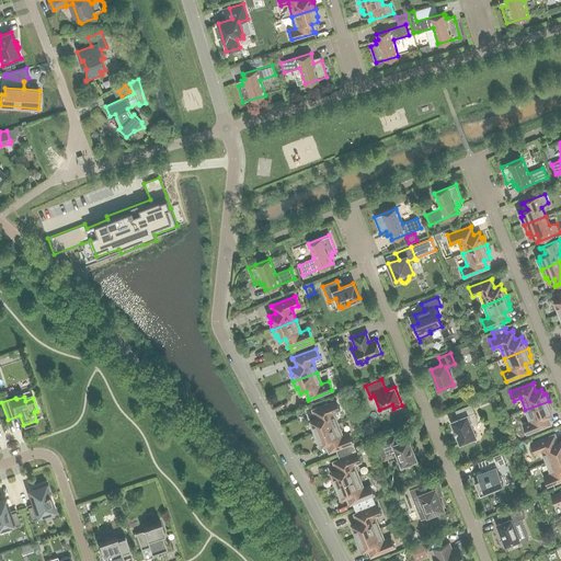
[(311,426),(313,434),(338,424),(333,412),(340,410),(336,401),(312,410),(312,411),(313,410),(317,418),(310,421),(312,426),(311,426)]
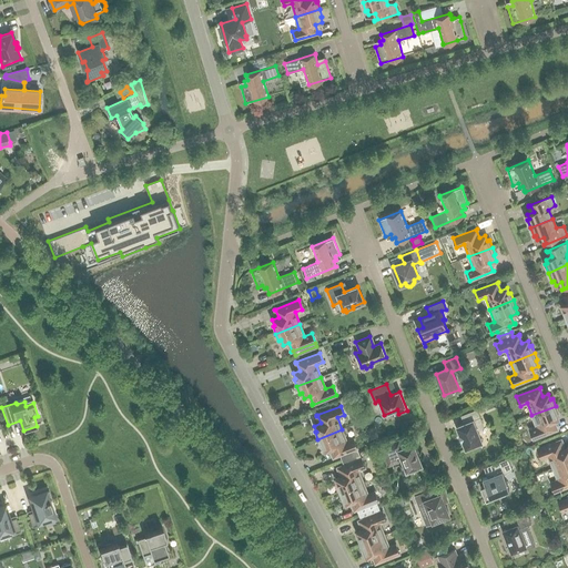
[(536,427),(529,430),(534,439),(557,429),(556,429),(553,422),(559,419),(557,414),(558,413),(556,406),(531,415),(536,427)]
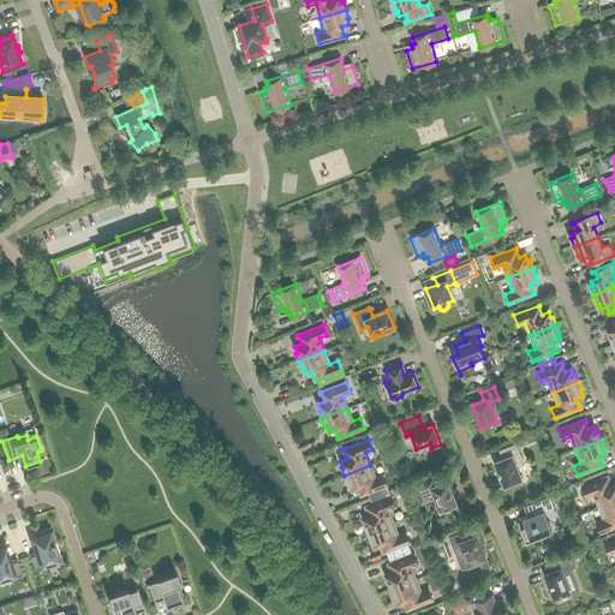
[(502,458),(494,461),(497,471),(500,477),(505,487),(521,479),(518,470),(523,459),(517,443),(500,451),(502,458)]
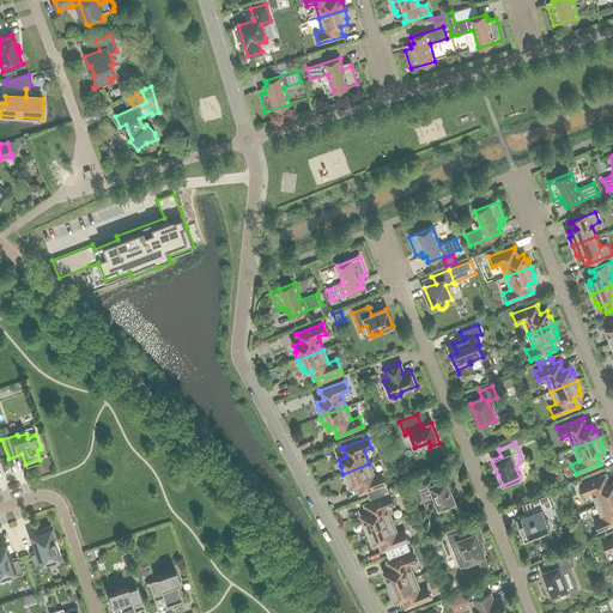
[(359,495),(386,484),(382,474),(374,477),(369,463),(343,474),(346,483),(349,481),(351,487),(357,484),(360,493),(359,493),(359,495)]
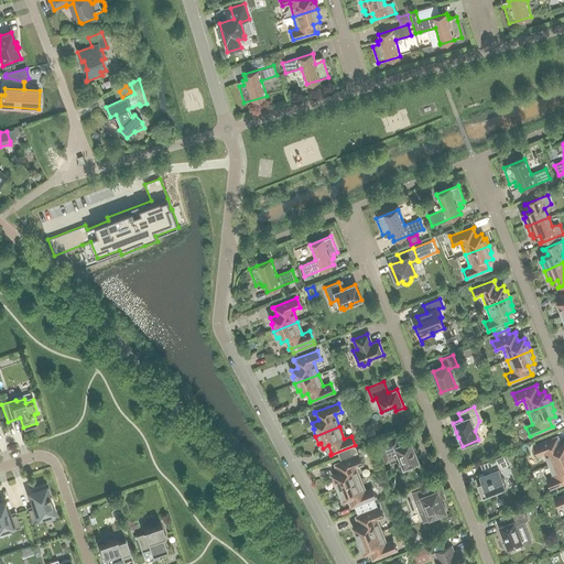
[(399,458),(403,469),(419,463),(410,438),(399,443),(397,436),(378,444),(386,464),(399,458)]
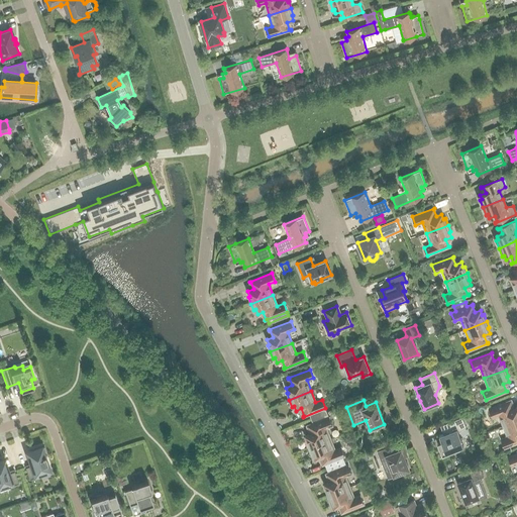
[(499,415),(503,426),(516,420),(516,407),(513,409),(510,402),(511,401),(489,409),(493,418),(499,415)]
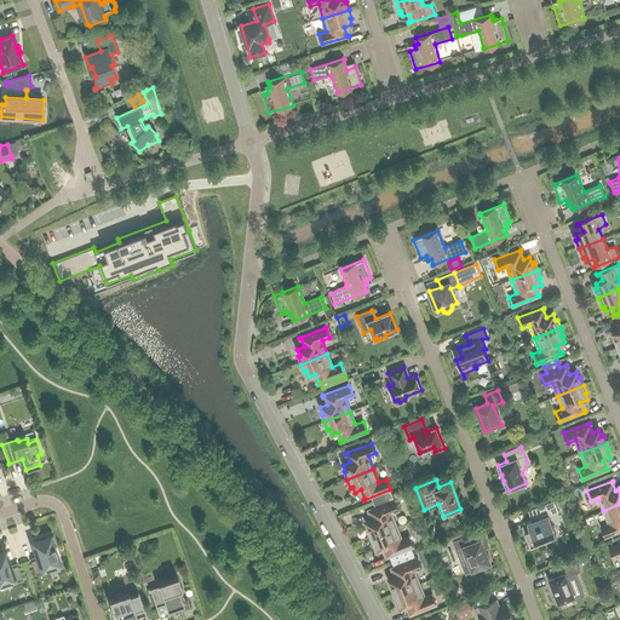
[(375,497),(378,501),(391,497),(389,492),(375,497)]
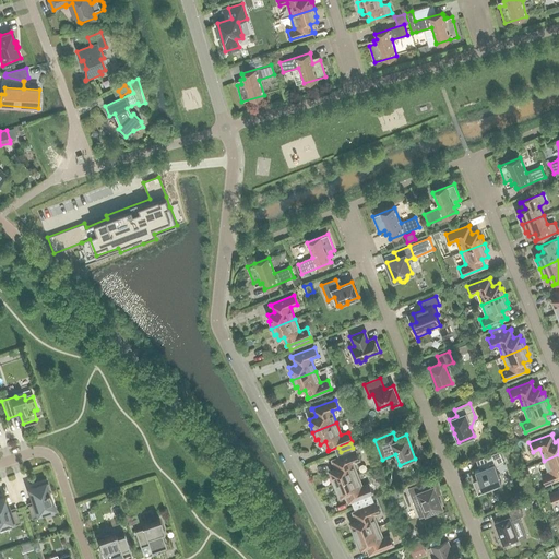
[(331,477),(333,485),(357,475),(353,463),(359,461),(356,451),(332,461),(333,461),(336,468),(330,471),(332,476),(331,477)]
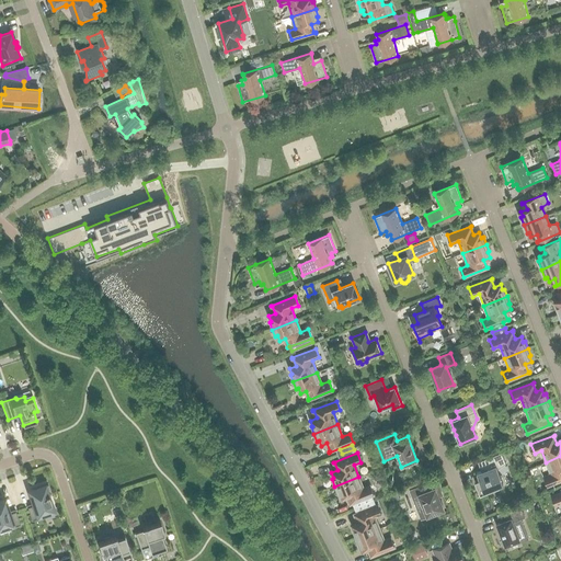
[(474,481),(480,494),(490,490),(489,488),(503,482),(502,478),(499,469),(505,464),(501,453),(478,462),(479,462),(482,470),(481,470),(481,471),(477,472),(478,477),(479,479),(474,481)]
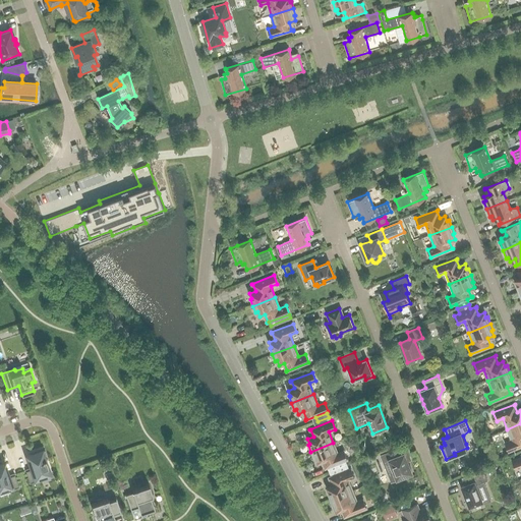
[(511,441),(505,443),(509,452),(520,446),(520,423),(507,429),(511,441)]
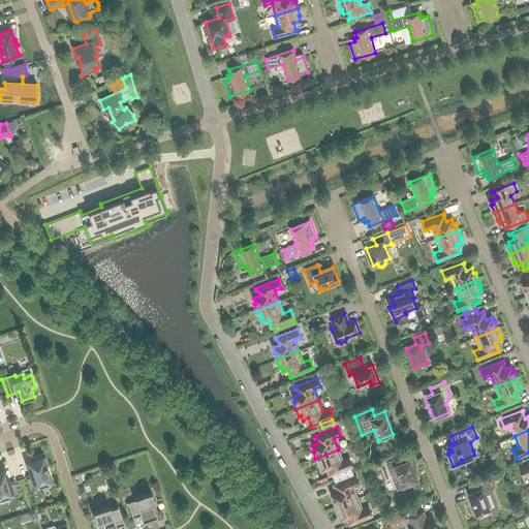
[(342,461),(338,449),(315,459),(318,465),(320,465),(322,469),(328,467),(331,474),(330,475),(352,467),(348,458),(342,461)]
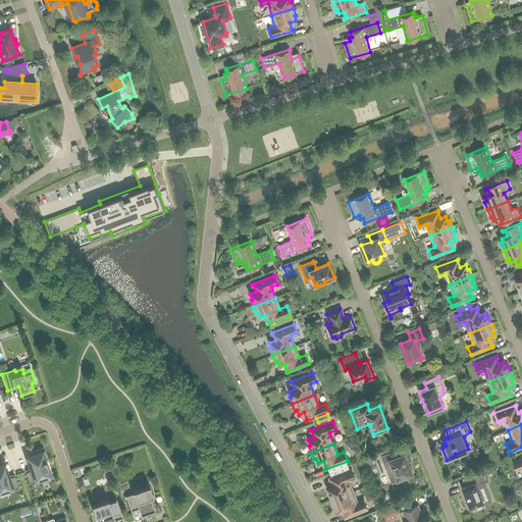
[(45,460),(47,459),(45,451),(29,456),(34,469),(25,472),(30,484),(38,481),(38,479),(50,475),(45,461),(46,461),(45,460)]
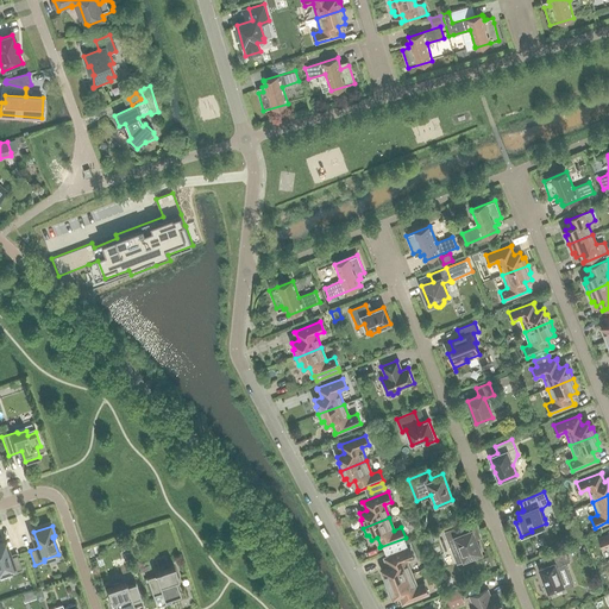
[(464,526),(447,533),(458,562),(482,553),(472,531),(466,532),(464,526)]
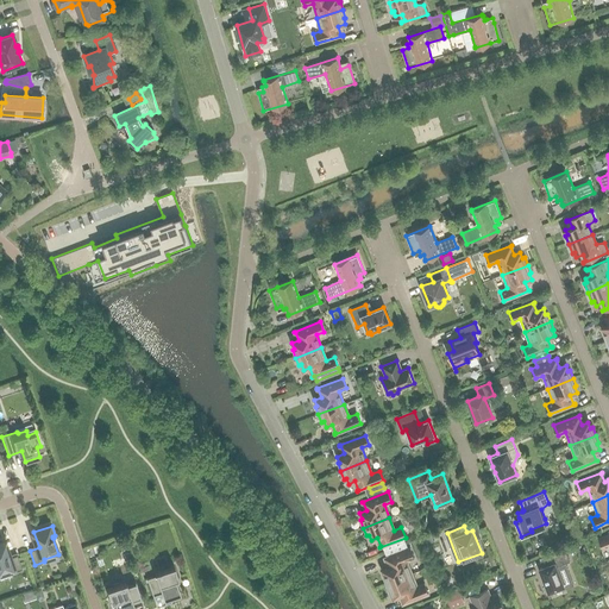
[(608,546),(608,534),(598,539),(603,548),(608,546)]
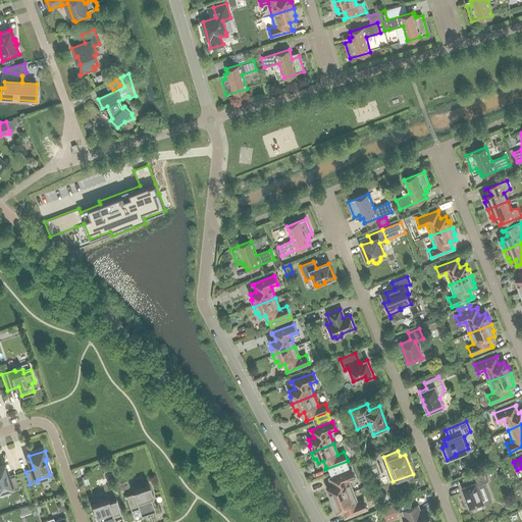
[(361,462),(363,467),(371,464),(369,459),(361,462)]
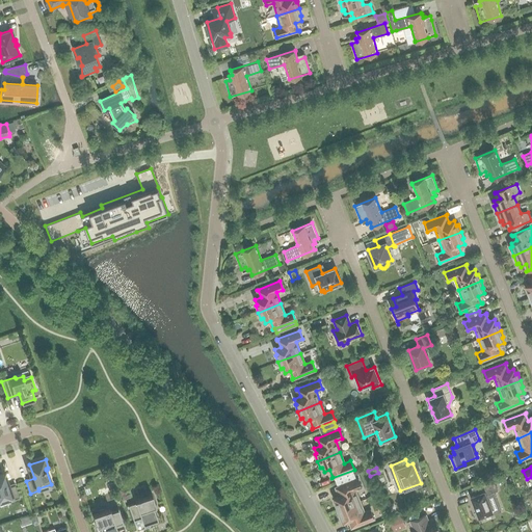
[(336,482),(354,475),(352,471),(334,478),(336,482)]
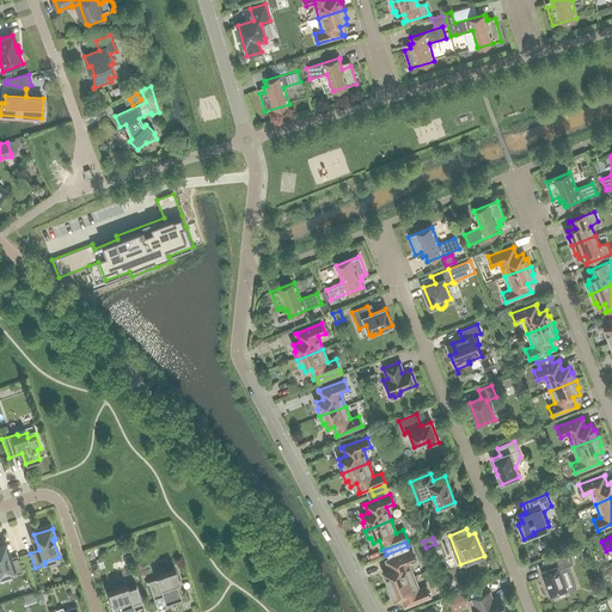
[(22,573),(17,558),(7,561),(2,545),(0,545),(0,576),(11,573),(12,576),(22,573)]
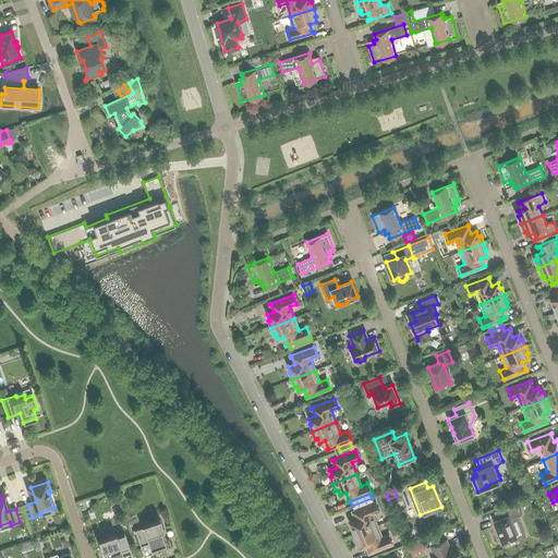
[(352,506),(354,511),(373,502),(372,498),(352,506)]
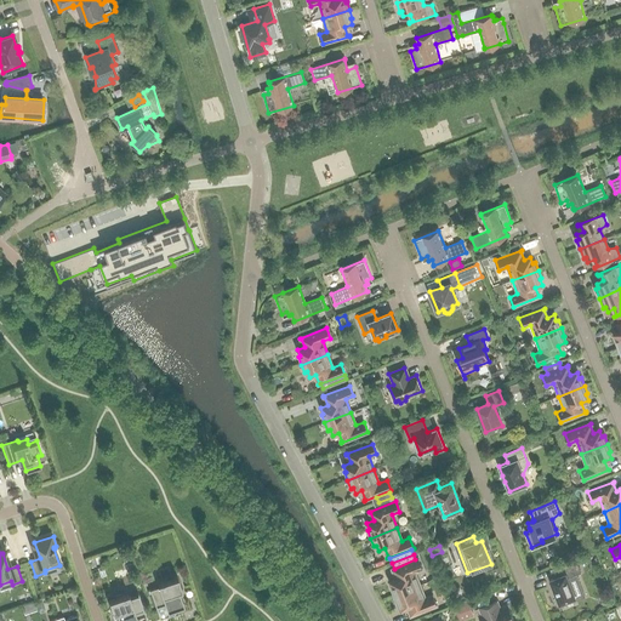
[(391,588),(393,596),(420,586),(415,573),(422,569),(419,559),(392,569),(392,570),(393,570),(397,579),(389,581),(392,587),(391,588)]
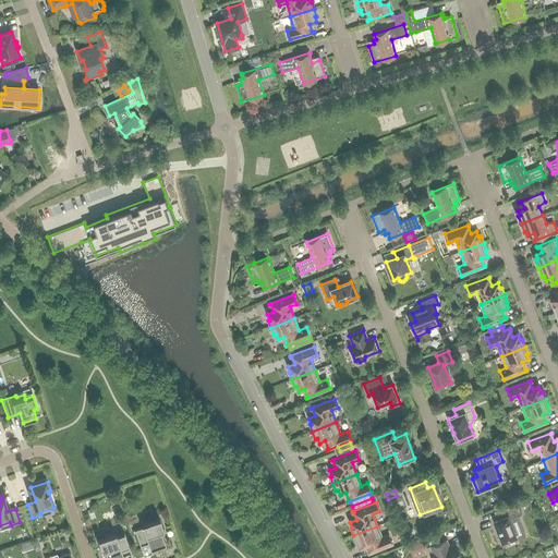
[(505,518),(494,521),(502,543),(517,537),(513,530),(522,526),(518,517),(522,514),(517,502),(501,509),(505,518)]
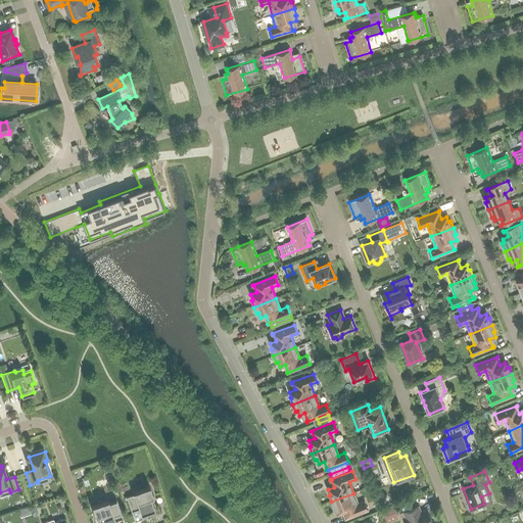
[(138,489),(137,489),(135,490),(133,491),(134,494),(126,496),(131,512),(139,510),(142,519),(147,517),(146,514),(151,512),(152,512),(154,511),(154,508),(154,507),(153,508),(150,497),(153,496),(149,485),(138,489)]
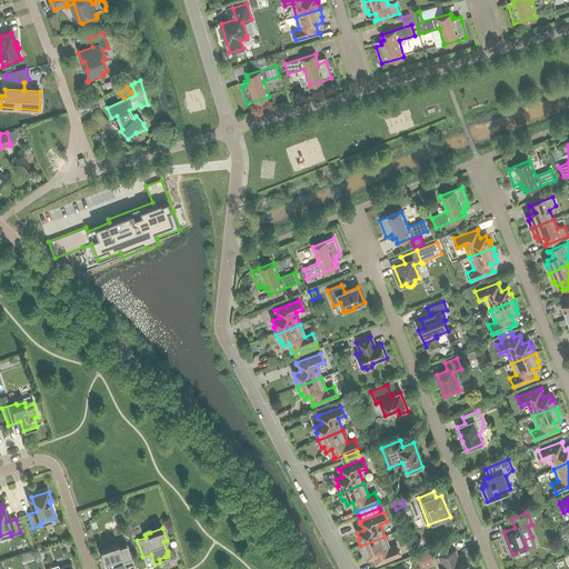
[(400,555),(397,546),(389,548),(385,537),(360,546),(363,553),(366,552),(368,558),(373,556),(377,563),(376,563),(376,565),(400,555)]
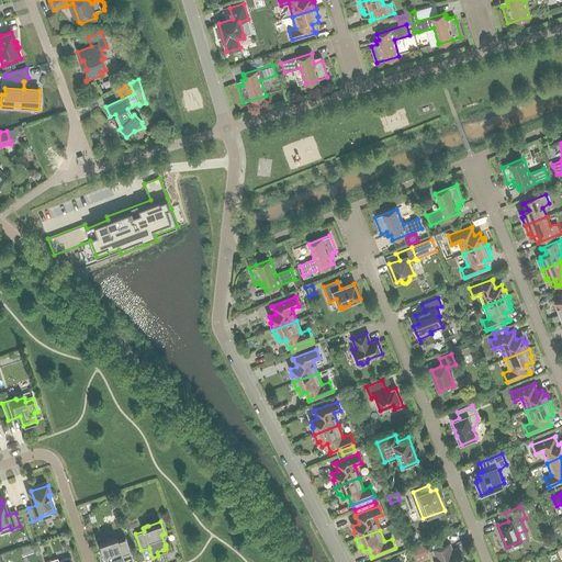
[(124,561),(123,557),(131,553),(125,538),(117,540),(116,537),(113,538),(110,539),(111,539),(98,543),(102,554),(104,554),(107,561),(124,561)]
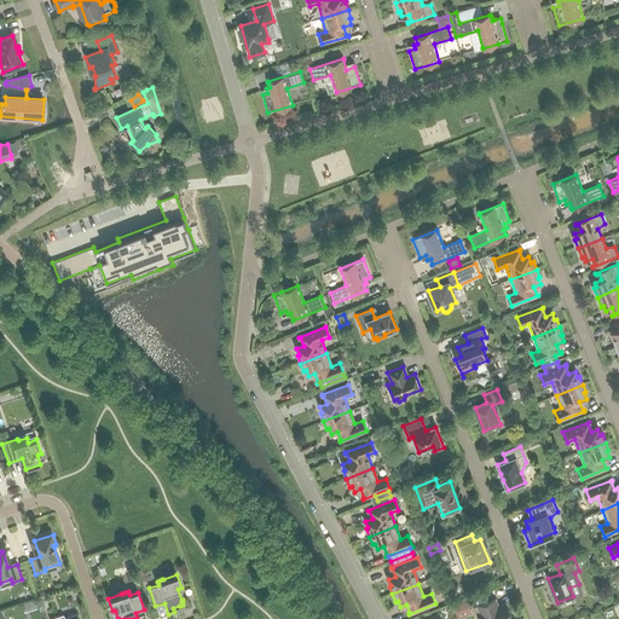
[(466,600),(451,606),(456,618),(458,618),(463,617),(460,611),(469,607),(466,600)]
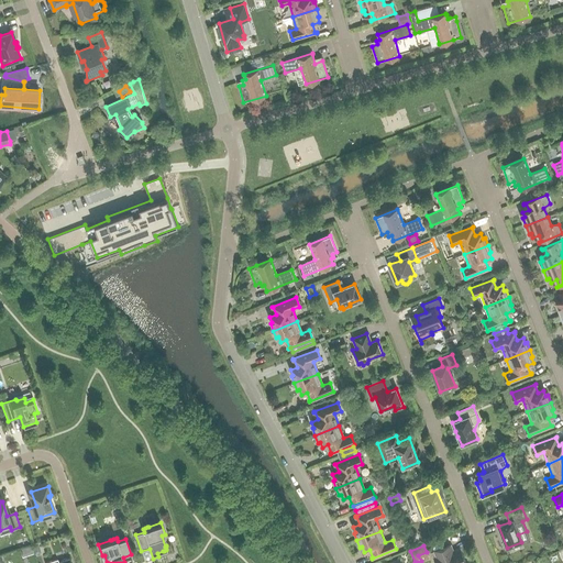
[(438,559),(434,560),(435,562),(465,562),(460,550),(453,552),(450,545),(435,551),(438,559)]
